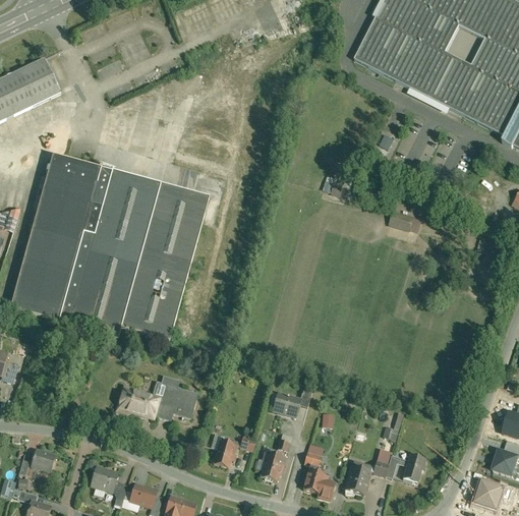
[(518,107),(518,1),(516,0),(384,0),(354,57),(505,135),(518,107)]
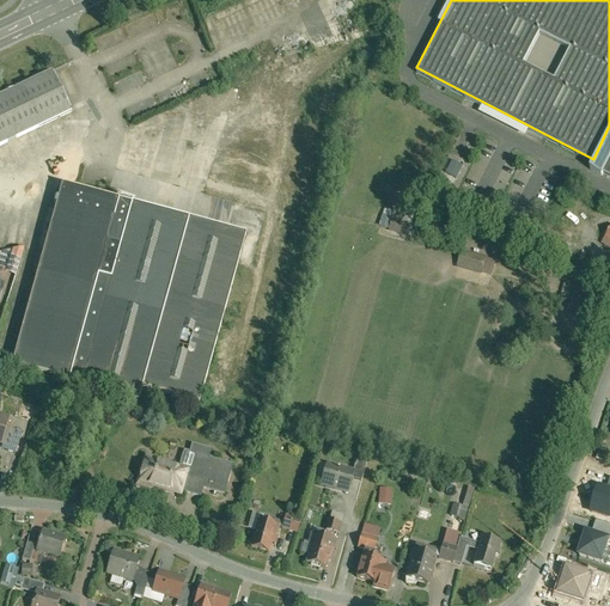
[(150,14),(135,18),(138,25),(151,22),(150,14)]
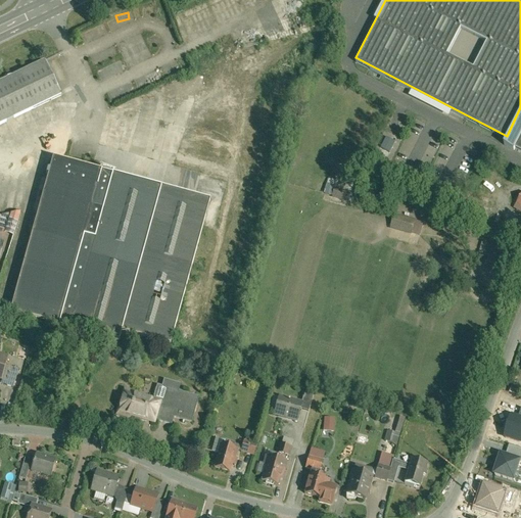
[(142,53),(149,49),(140,29),(133,32),(142,53)]
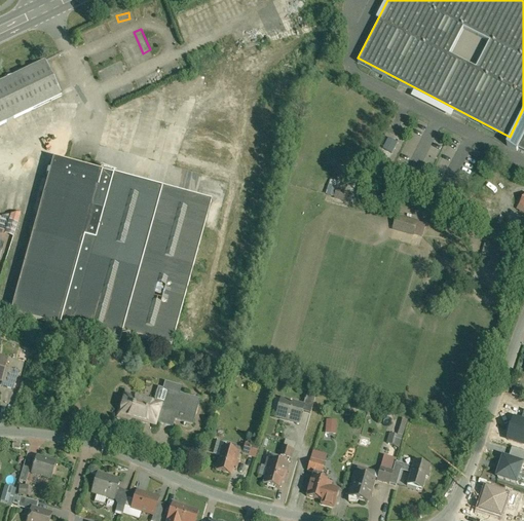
[(132,35),(122,39),(131,61),(140,58),(132,35)]
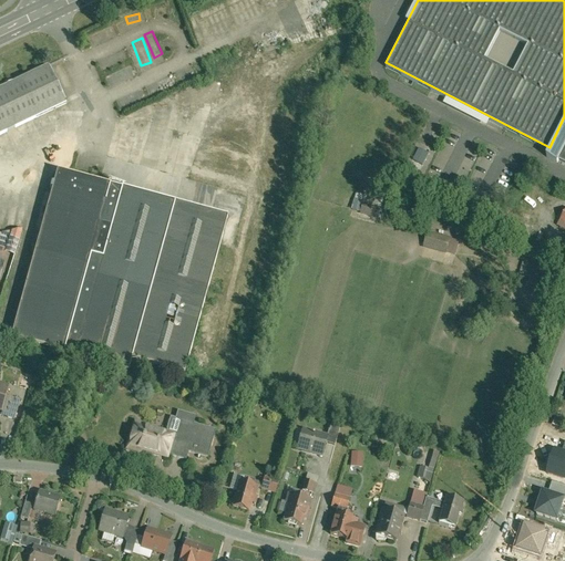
[(0,127),(65,97),(49,61),(0,83),(0,127)]
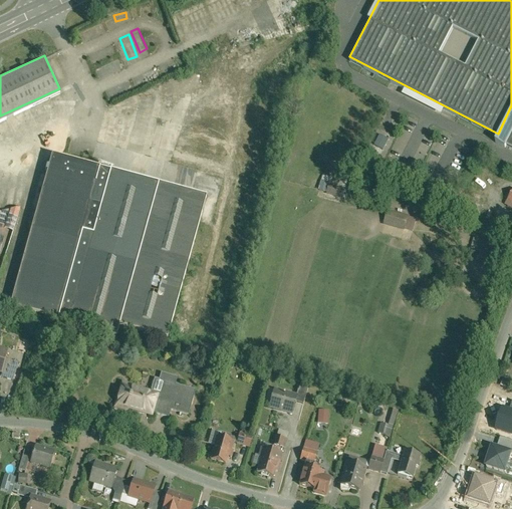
[(237,102),(246,103),(249,80),(239,79),(237,102)]
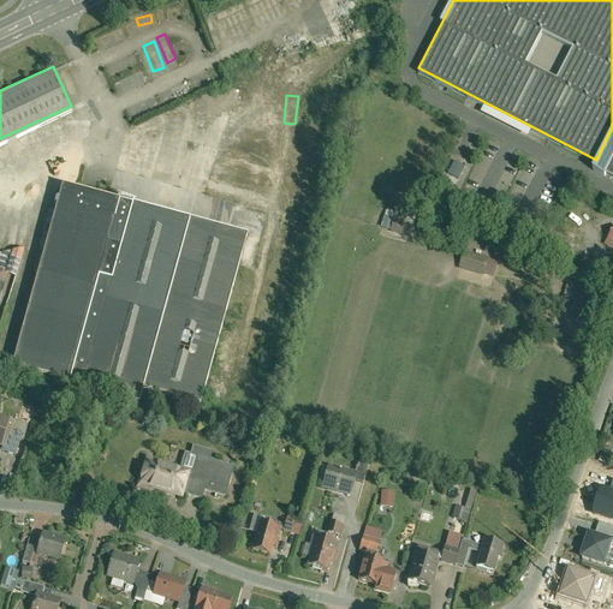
[(249,131),(250,121),(226,119),(226,129),(249,131)]
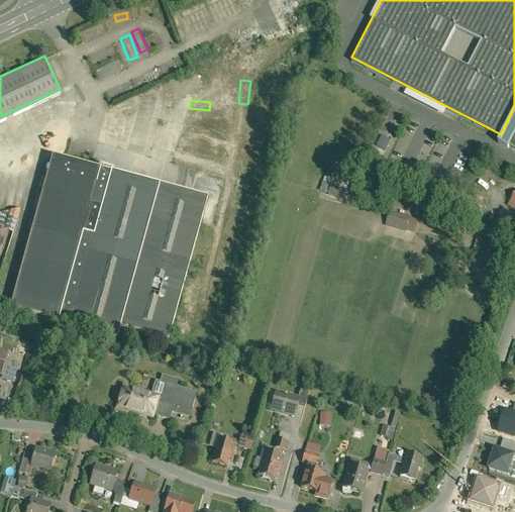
[(249,106),(248,114),(272,117),(273,109),(249,106)]
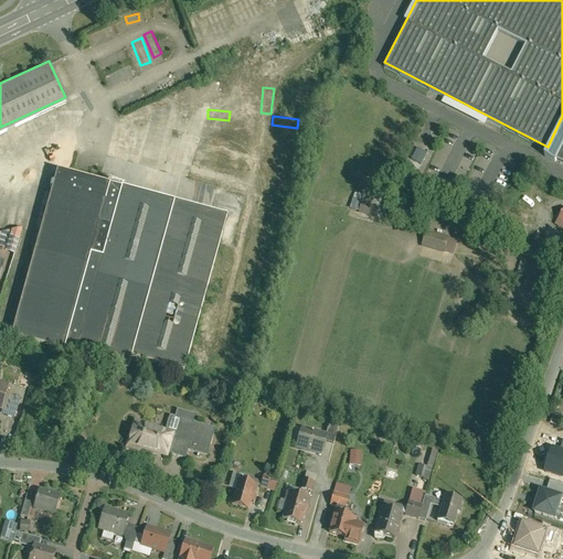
[(562,116),(548,147),(544,151),(554,157),(555,153),(562,139),(562,116)]
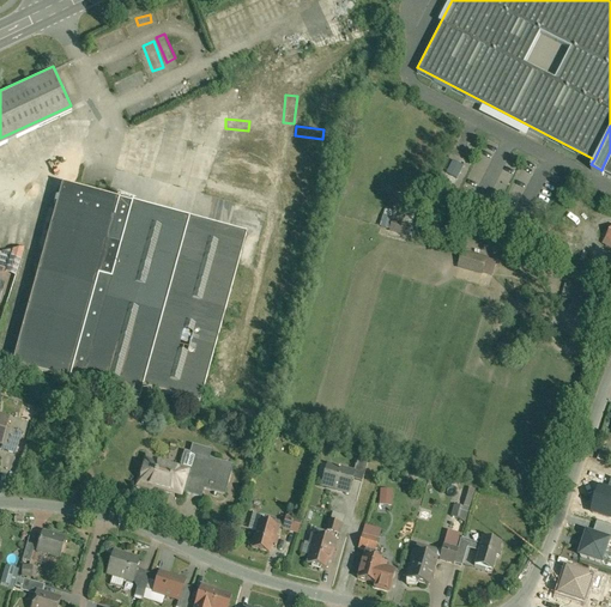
[(38,165),(64,157),(61,149),(36,157),(38,165)]
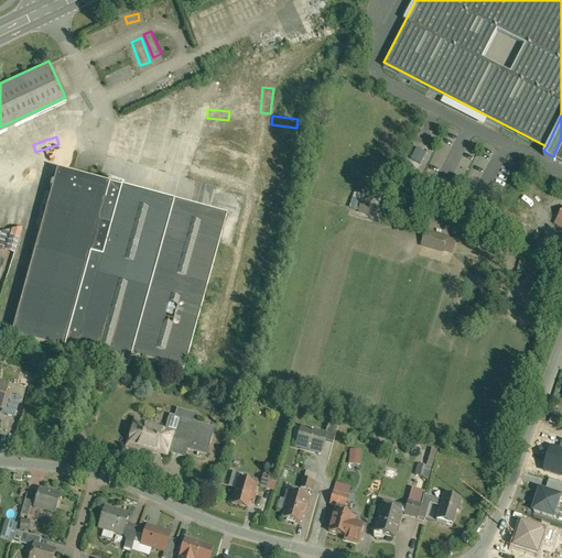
[(226,143),(224,152),(249,159),(251,150),(226,143)]
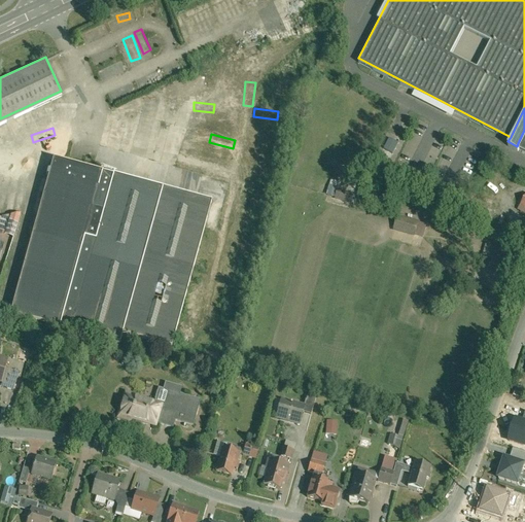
[(377,160),(386,164),(396,138),(387,135),(377,160)]
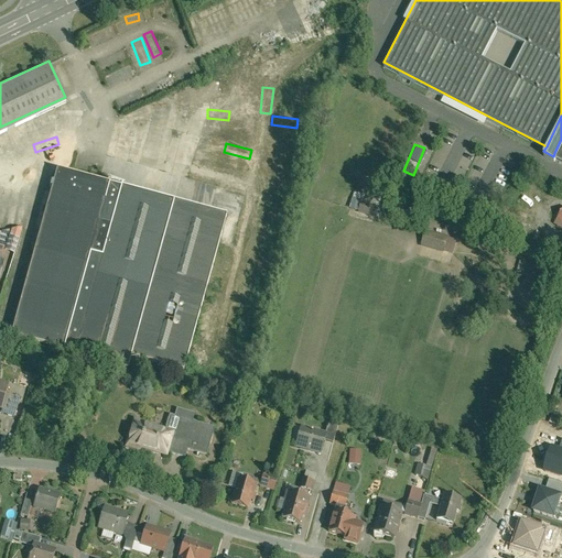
[(220,163),(240,170),(244,161),(223,154),(220,163)]
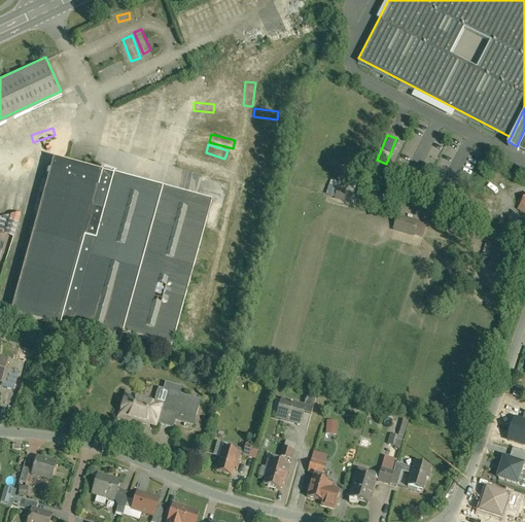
[(210,199),(53,154),(9,310),(106,336),(118,340),(121,331),(170,344),(210,199)]
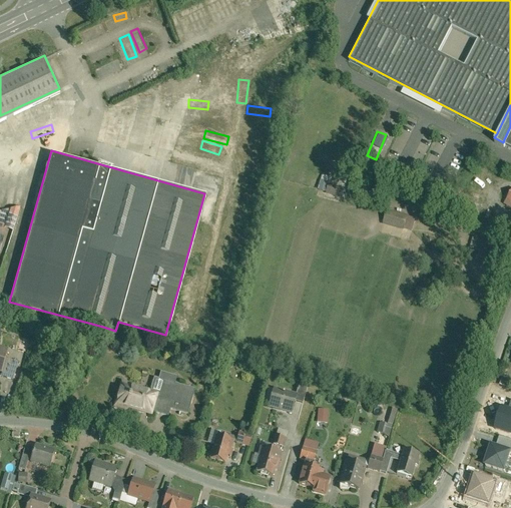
[(319,184),(327,186),(329,178),(330,172),(323,171),(319,184)]
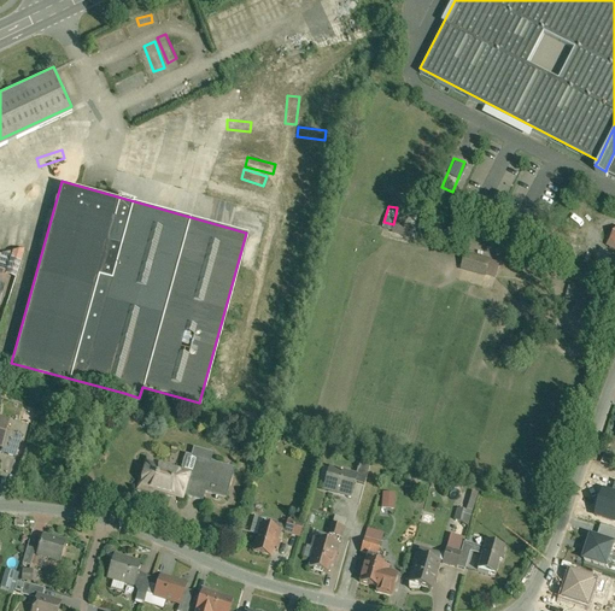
[(393,224),(392,227),(413,231),(416,219),(411,218),(396,215),(393,224)]
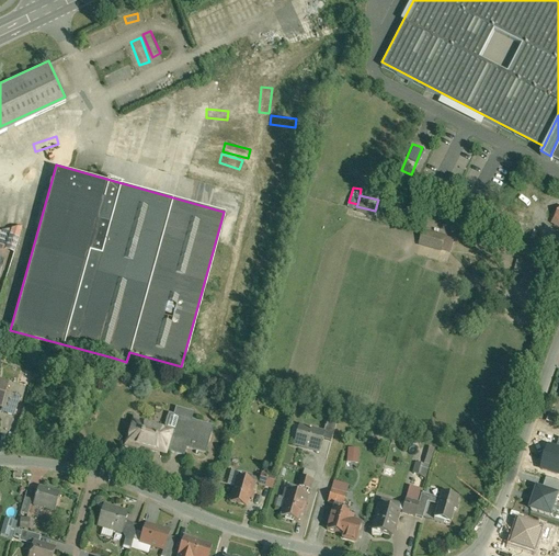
[(4,246),(13,249),(23,220),(0,226),(0,241),(4,244),(4,246)]
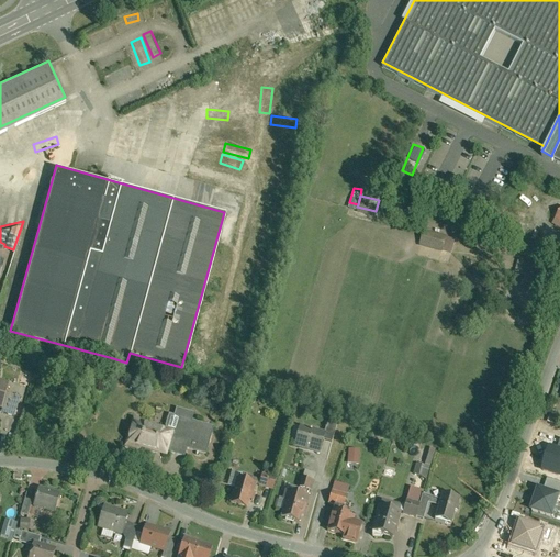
[(423,232),(421,241),(441,247),(443,245),(445,240),(423,232)]
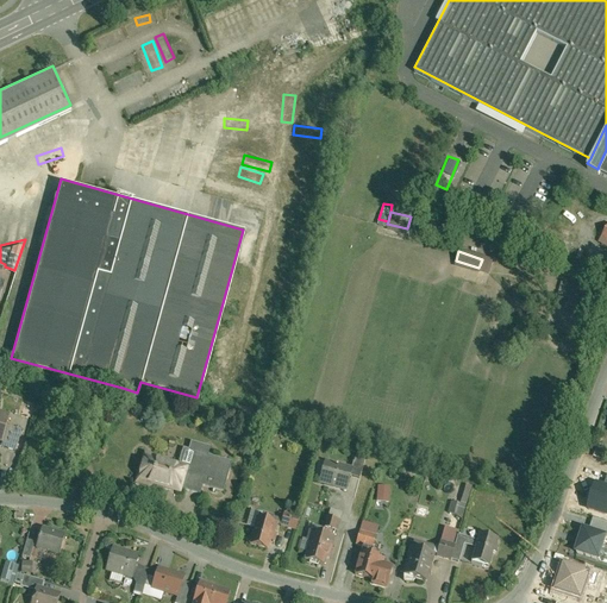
[(482,259),(480,265),(488,269),(493,255),(485,251),(482,259)]
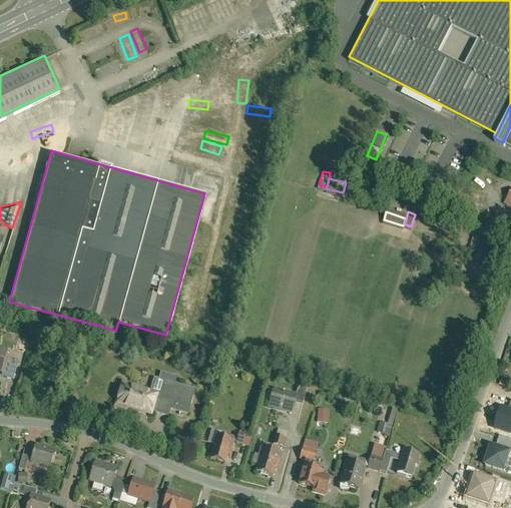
[(494,233),(481,229),(478,241),(491,245),(494,233)]
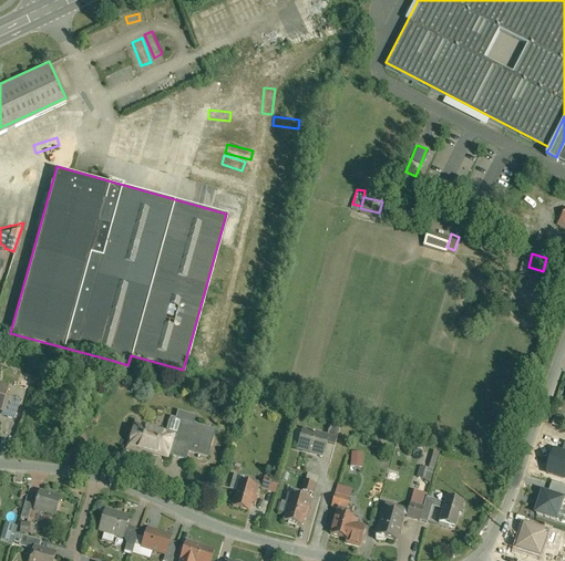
[(20,365),(16,380),(27,383),(32,369),(20,365)]
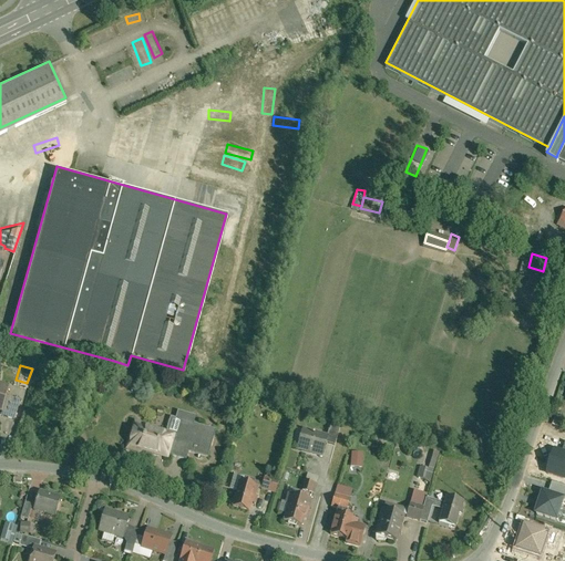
[(235,375),(221,371),(217,382),(217,385),(232,390),(235,375)]
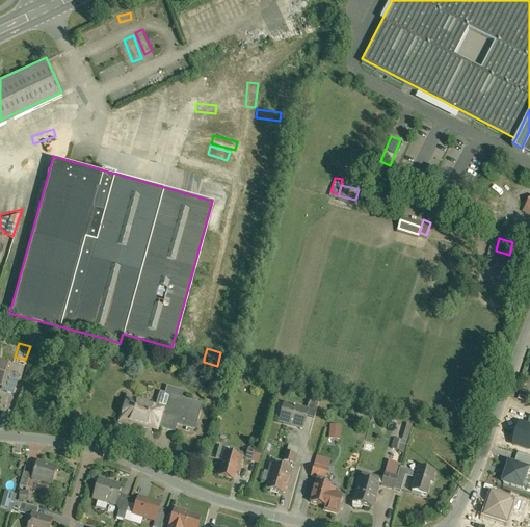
[(19,371),(5,367),(0,385),(12,389),(19,371)]
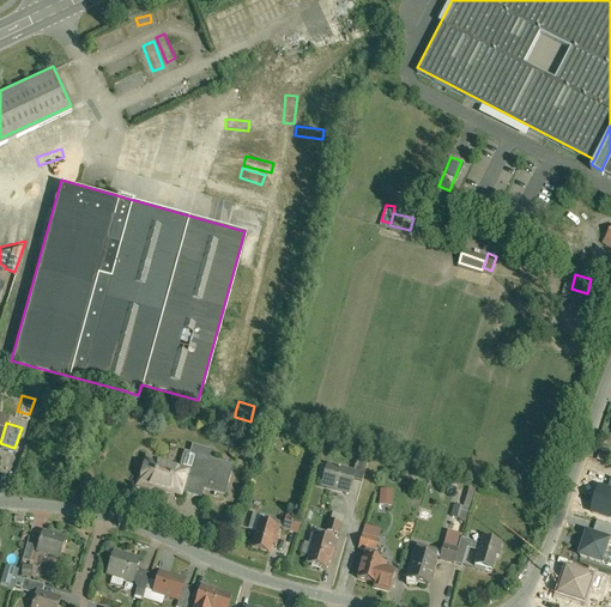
[(211,444),(192,439),(189,447),(189,449),(194,450),(183,487),(201,493),(205,484),(224,490),(233,460),(209,454),(211,444)]
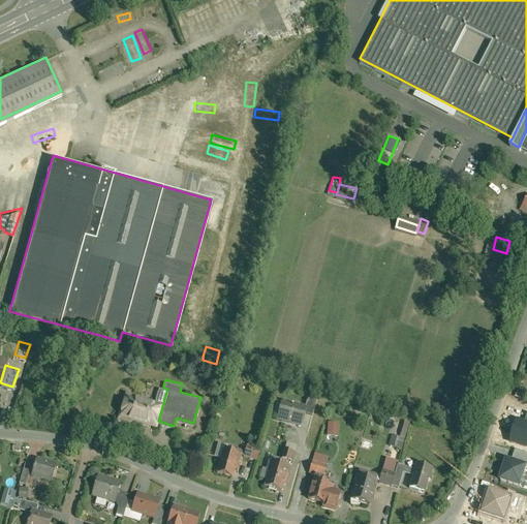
[(526,387),(518,383),(515,391),(526,395),(526,387)]
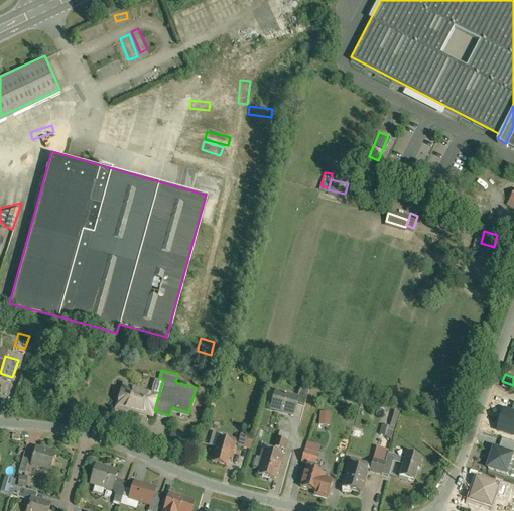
[(154,410),(163,379),(159,378),(159,376),(155,375),(150,391),(130,385),(131,381),(121,378),(113,406),(127,410),(128,408),(153,415),(154,410)]
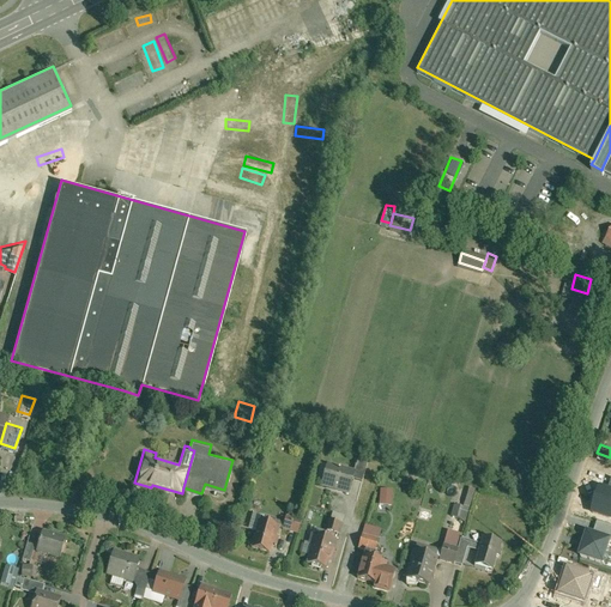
[(355,465),(352,474),(362,477),(367,459),(356,456),(354,463),(355,465)]
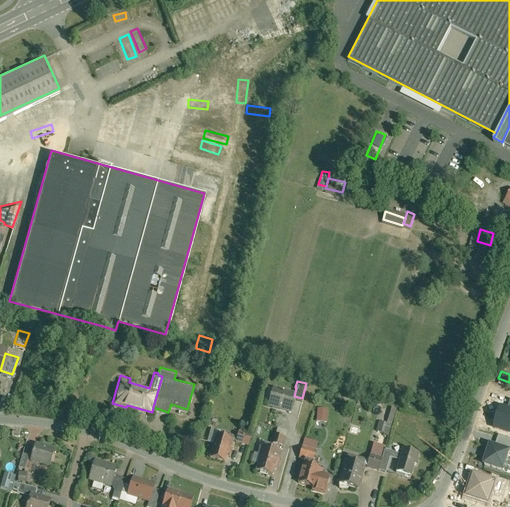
[(267,403),(290,409),(294,396),(296,388),(295,387),(273,382),(267,403)]
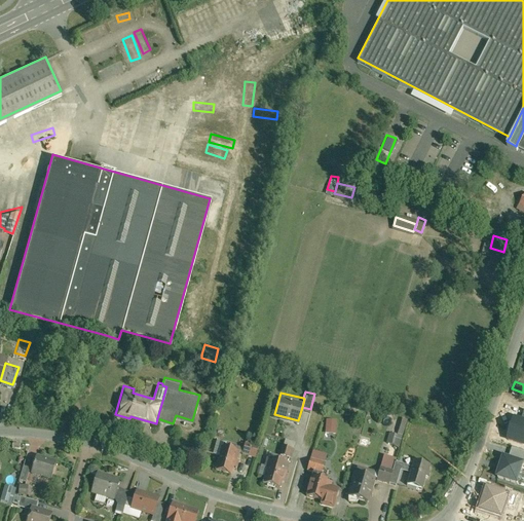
[(523,415),(513,412),(504,436),(523,442),(523,415)]
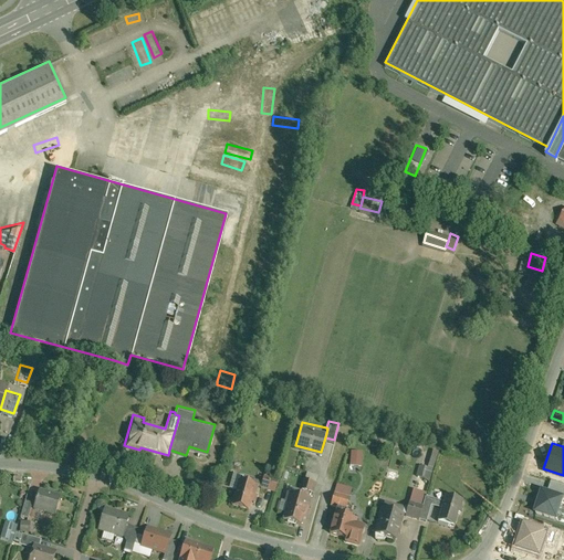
[(363,446),(351,446),(351,462),(364,462),(363,446)]
